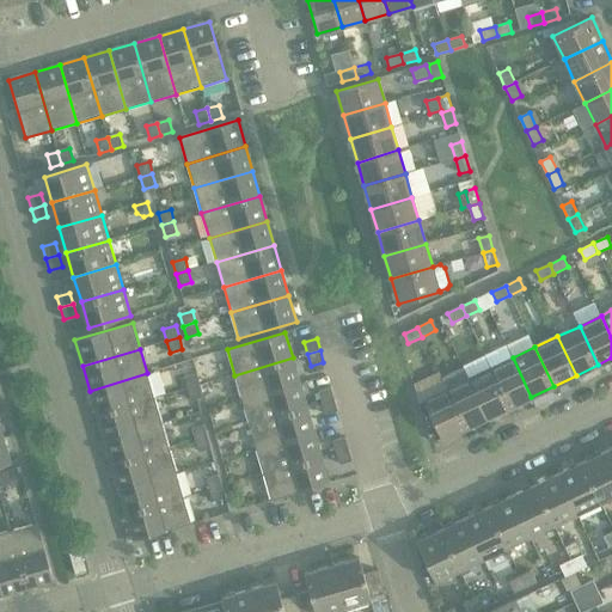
[(293,357),(234,375),(242,399),(300,383),(293,357)]
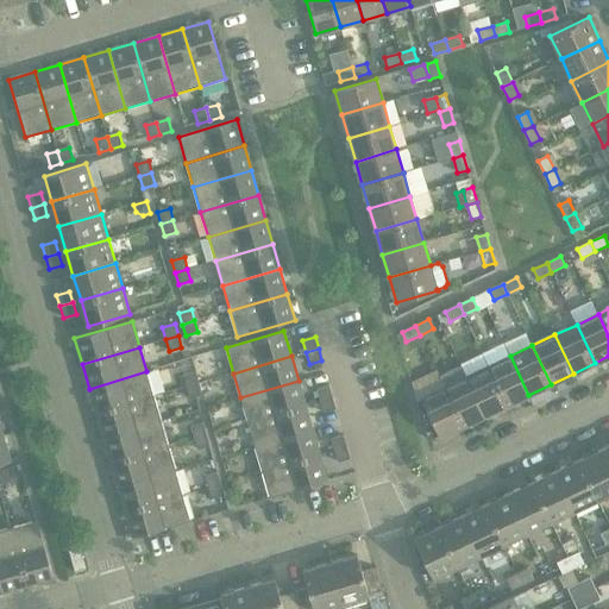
[(510,356),(489,366),(507,405),(528,395),(510,356)]
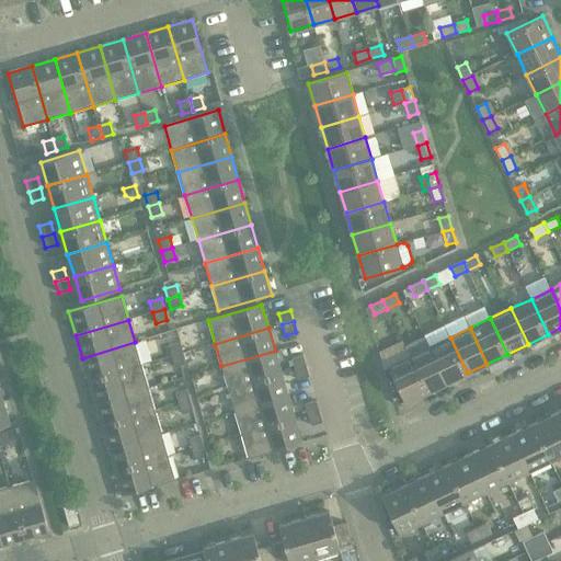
[(410,356),(410,357),(426,392),(447,382),(430,347),(425,338),(405,346),(410,356)]
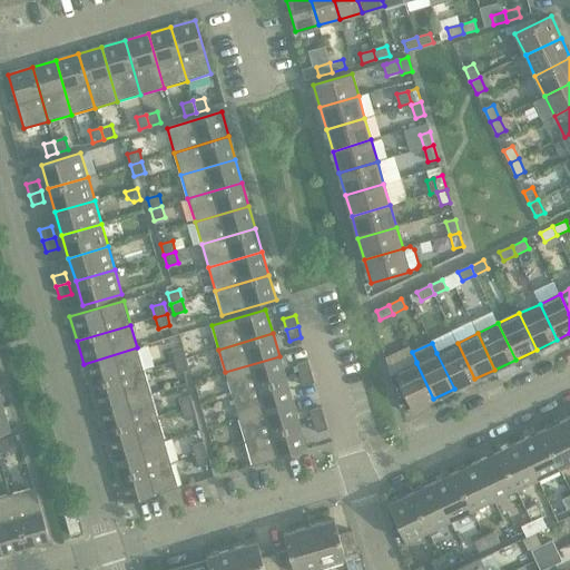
[(458,343),(436,353),(454,389),(474,379),(458,343)]
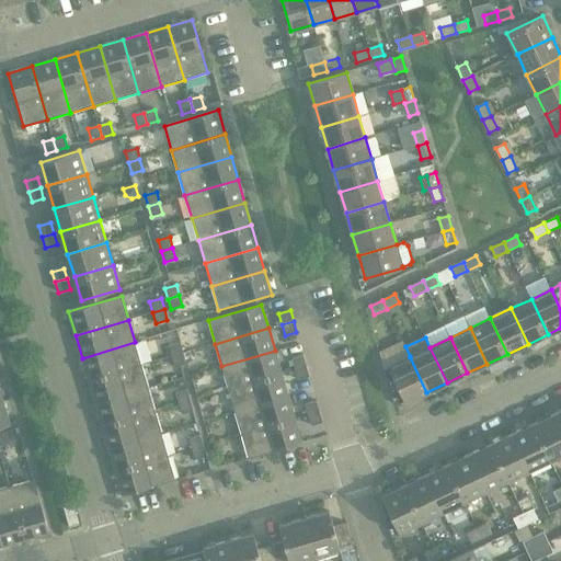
[(135,342),(82,358),(89,380),(141,365),(135,342)]
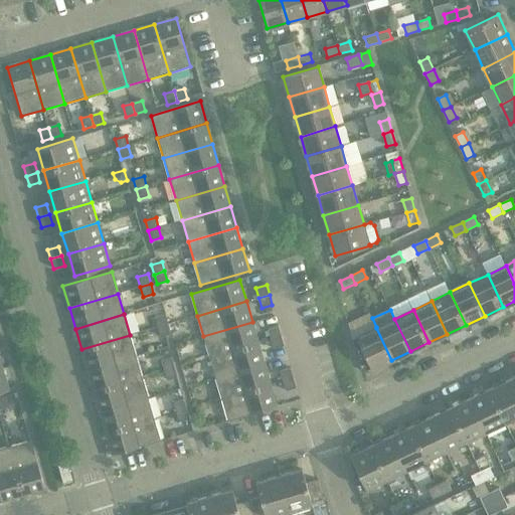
[(155,317),(158,327),(168,324),(166,314),(155,317)]
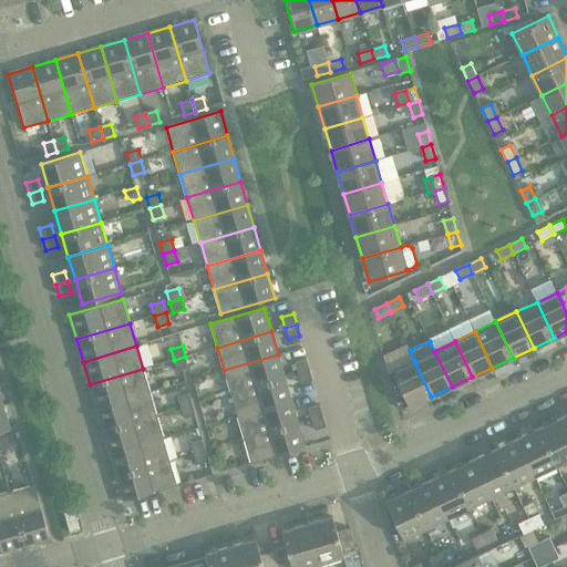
[(278,354),(224,370),(230,393),(285,378),(278,354)]
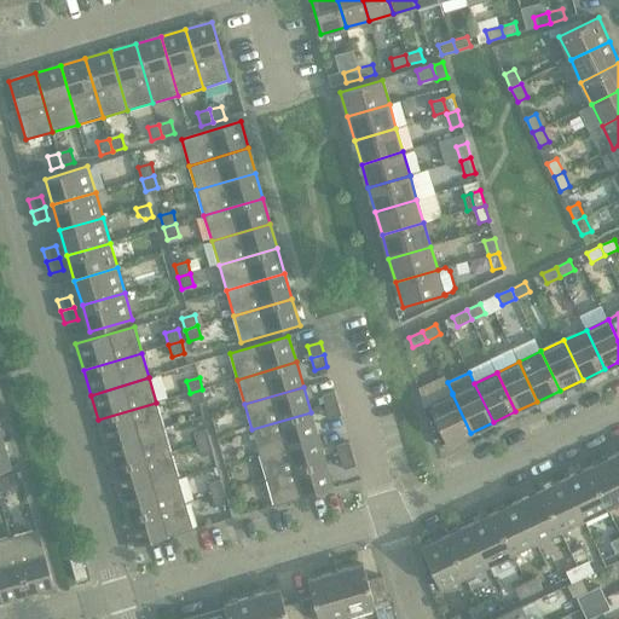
[(202,389),(190,393),(194,405),(206,401),(202,389)]
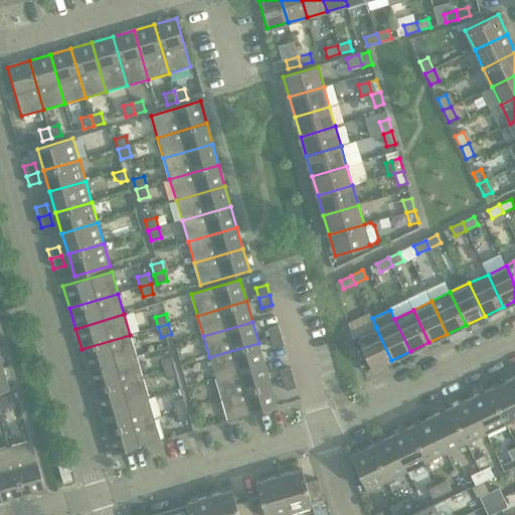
[(268,329),(271,339),(282,336),(279,326),(268,329)]
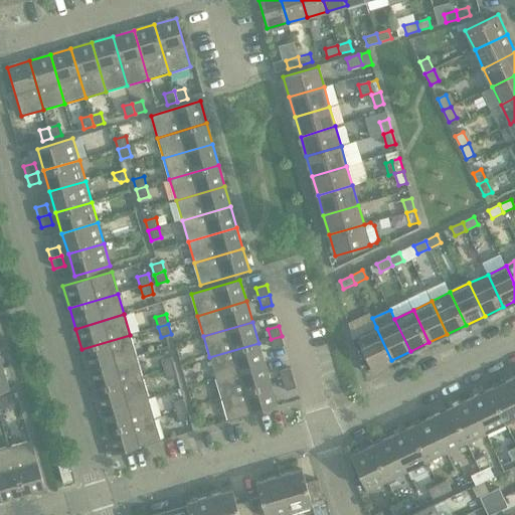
[(391,360),(376,328),(356,337),(372,369),(391,360)]
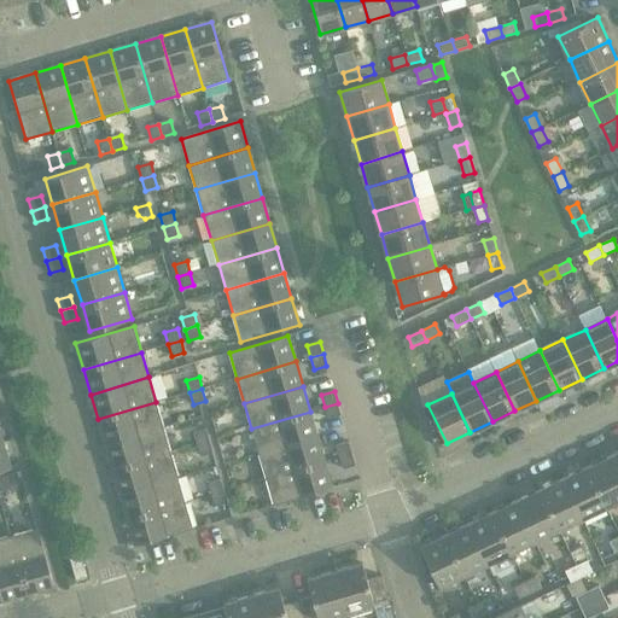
[(156,402),(98,419),(105,444),(163,427),(156,402)]
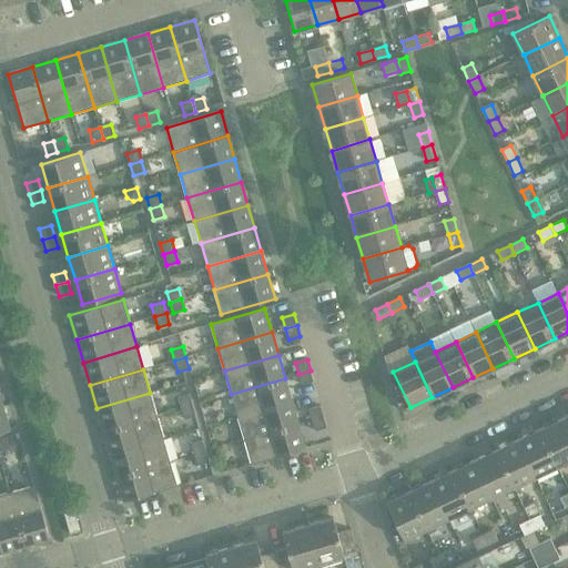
[(311,371),(298,374),(302,385),(314,382),(311,371)]
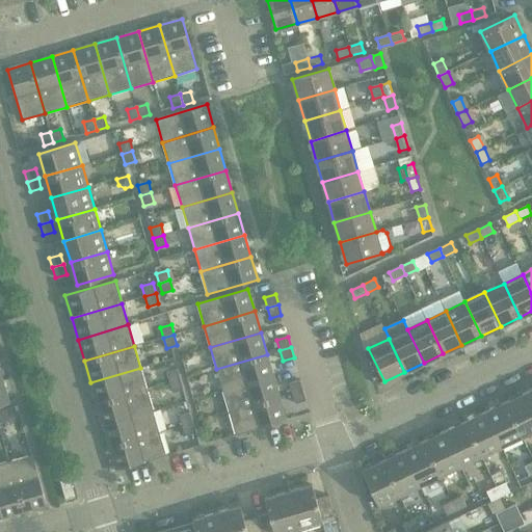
[(267,354),(216,369),(222,391),(273,376),(267,354)]
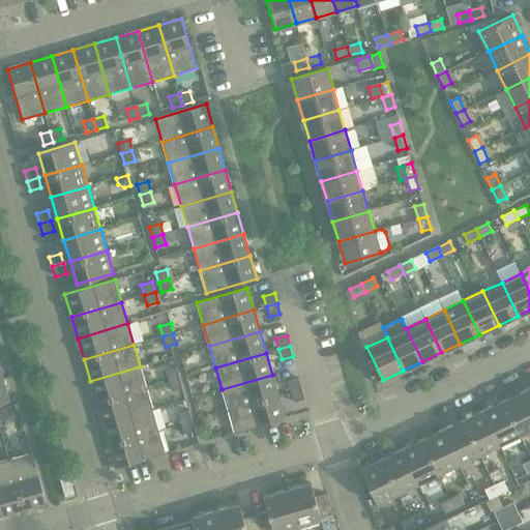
[(140,366),(90,381),(96,403),(146,388),(140,366)]
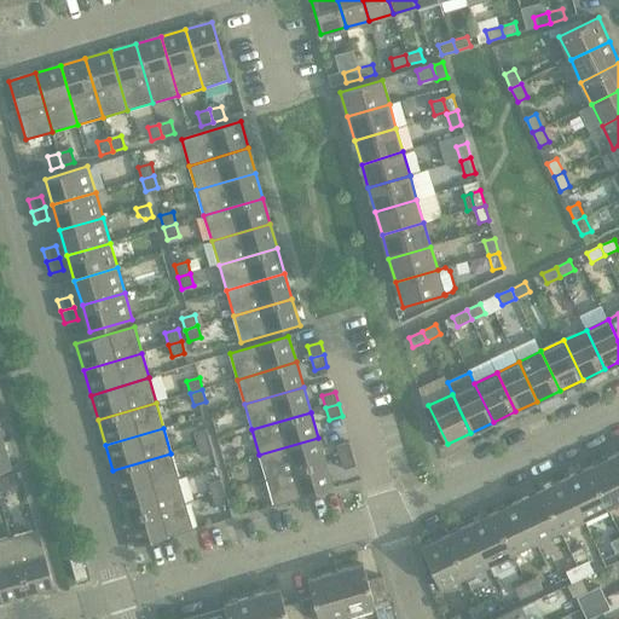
[(194,433),(197,445),(210,441),(207,429),(194,433)]
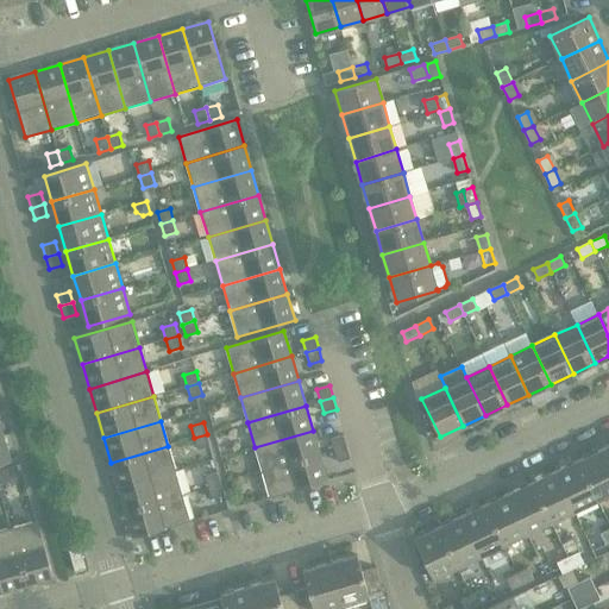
[(313,431),(255,447),(262,472),(320,454),(313,431)]
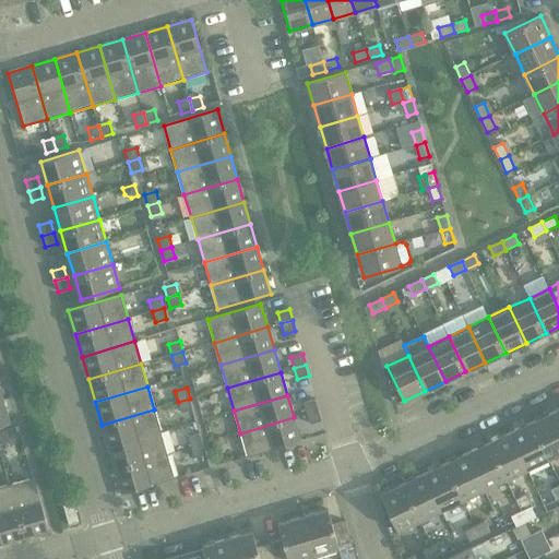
[(2,399),(0,399),(0,425),(10,421),(2,399)]
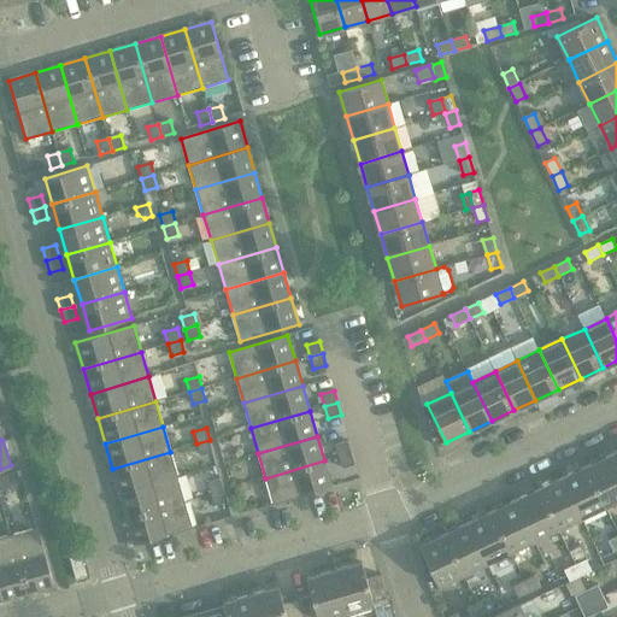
[(210,440),(197,444),(200,456),(212,452),(210,440)]
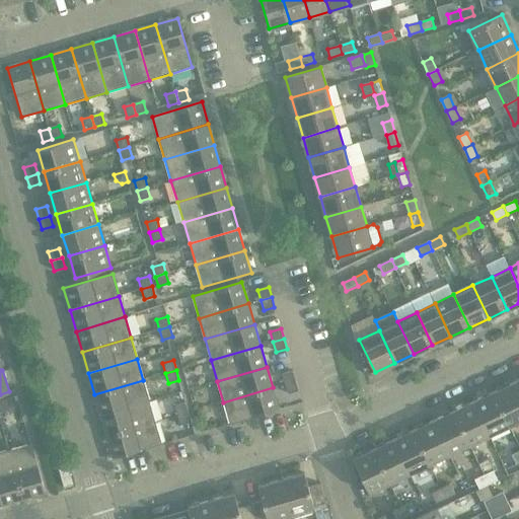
[(283,374),(285,384),(296,381),(293,371),(283,374)]
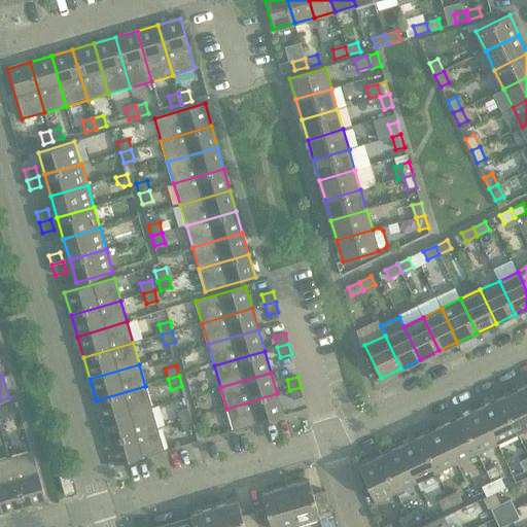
[(145,386),(96,400),(102,422),(151,407),(145,386)]
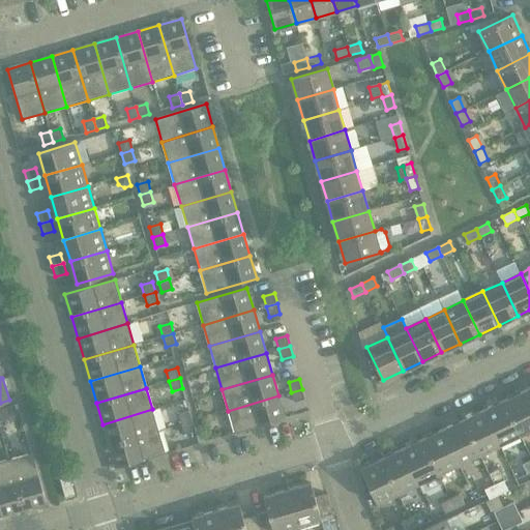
[(302,389),(291,392),(294,402),(305,399),(302,389)]
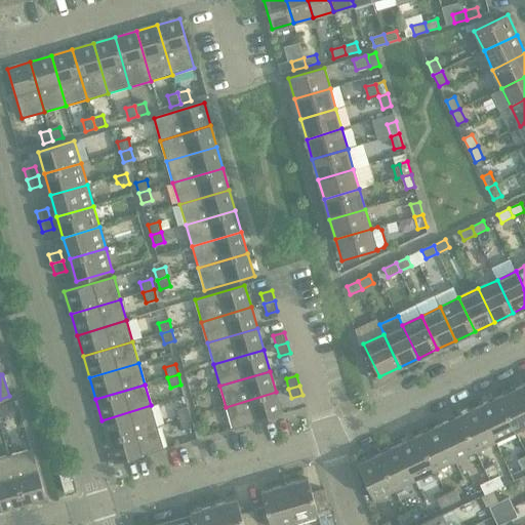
[(524,400),(519,388),(498,397),(515,431),(524,426),(524,400)]
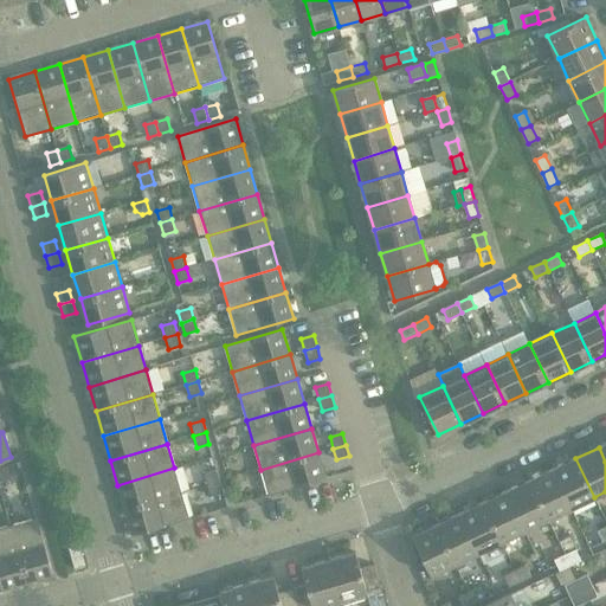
[(318,452),(260,470),(269,496),(326,478),(318,452)]
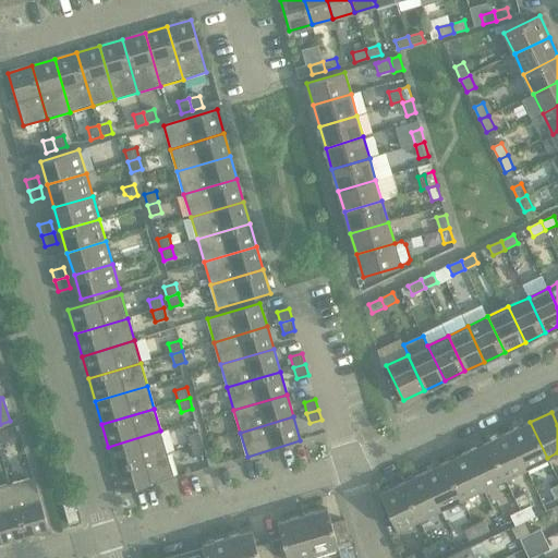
[(530,422),(509,432),(526,468),(547,458),(530,422)]
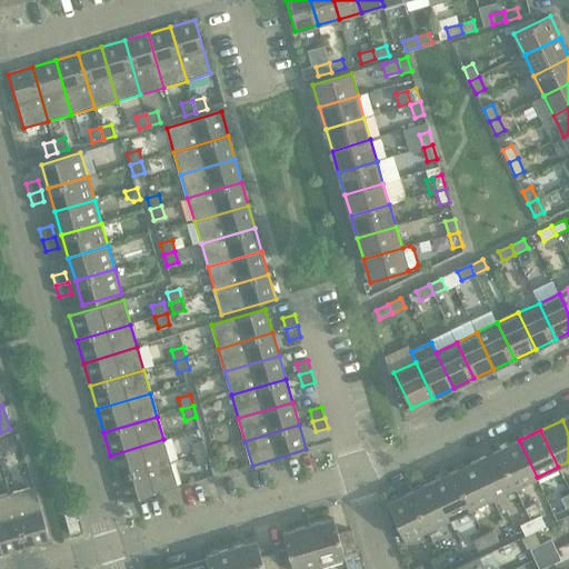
[(163,439),(110,456),(117,478),(170,462),(163,439)]
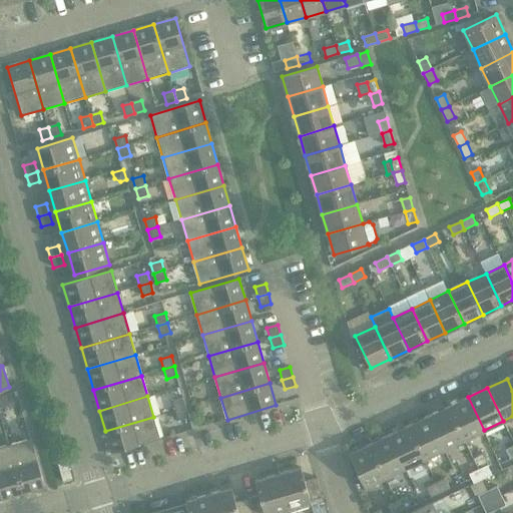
[(468,397),(449,406),(464,440),(484,430),(468,397)]
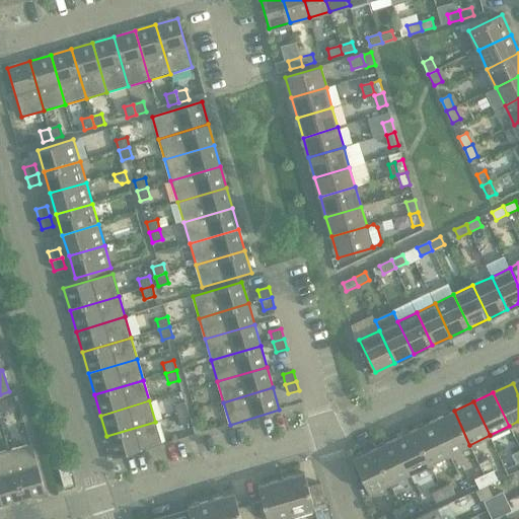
[(174,405),(177,416),(189,413),(186,402),(174,405)]
